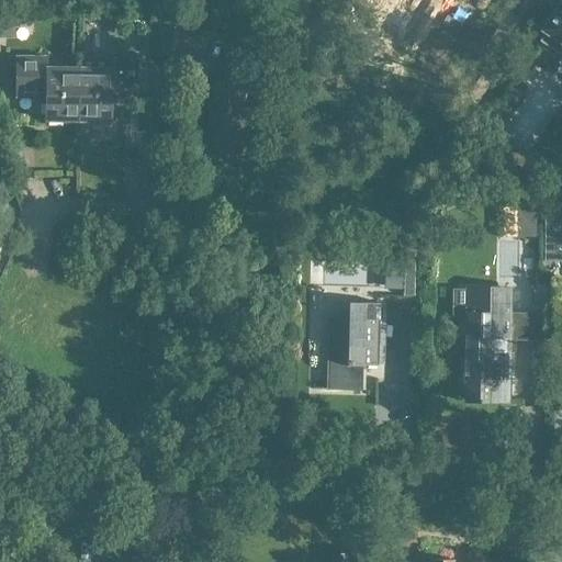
[(560,55),(561,51),(561,0),(543,30),(551,35),(544,45),(560,55)]
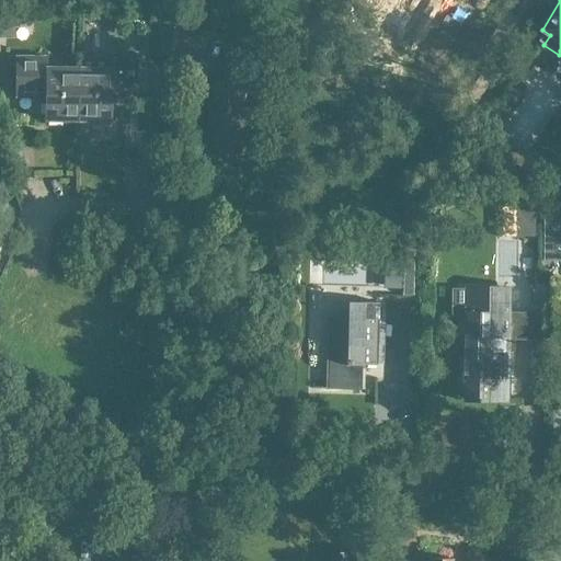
[(0,16),(0,36),(15,36),(14,16),(0,16)]
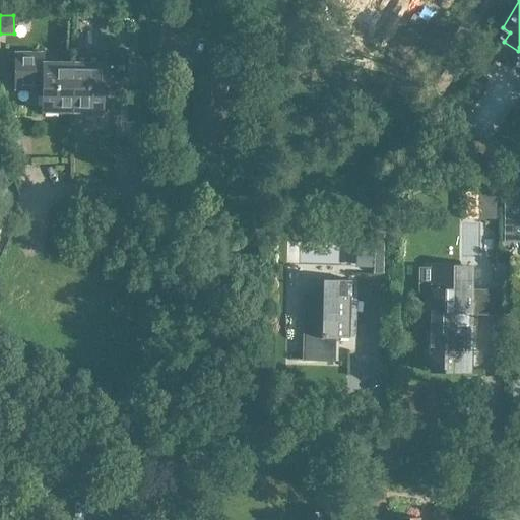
[(41,111),(71,112),(72,62),(42,61),(43,46),(15,46),(14,79),(42,79),(41,111)]
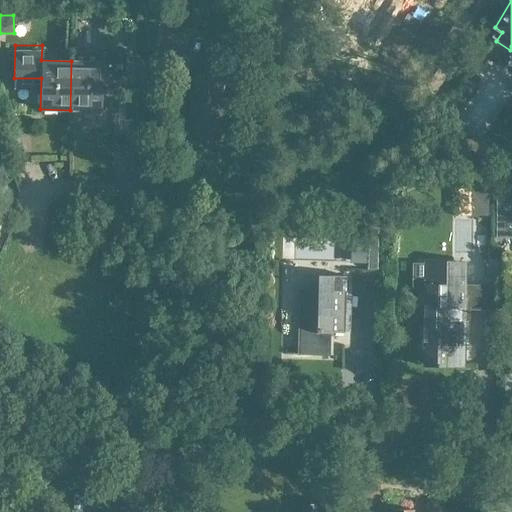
[(71,61),(70,110),(100,110),(101,80),(123,81),(124,53),(103,53),(103,62),(71,61)]
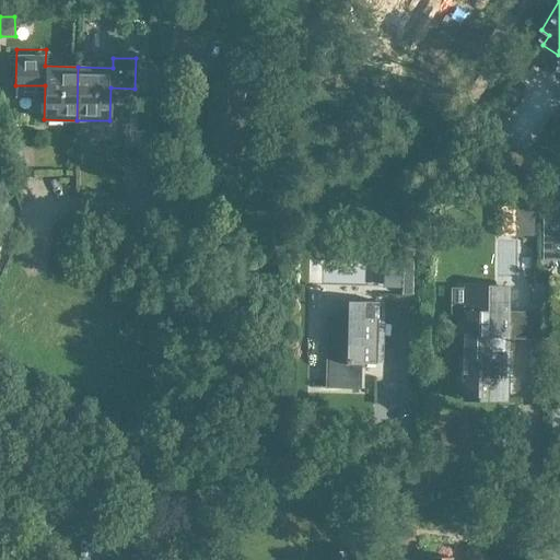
[(533,232),(534,207),(521,206),(520,232),(533,232)]
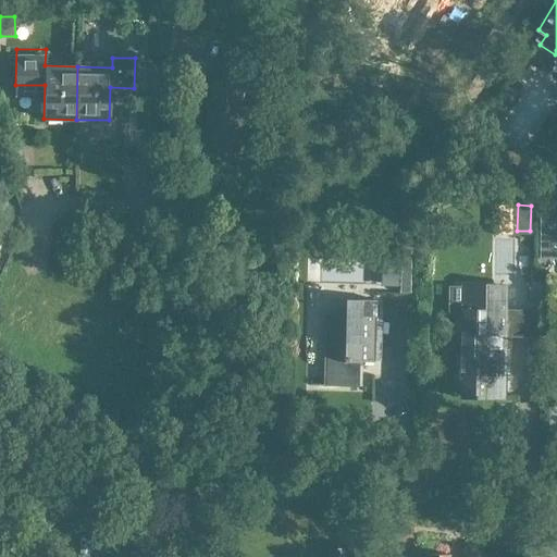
[(539,258),(556,258),(556,218),(540,210),(539,258)]
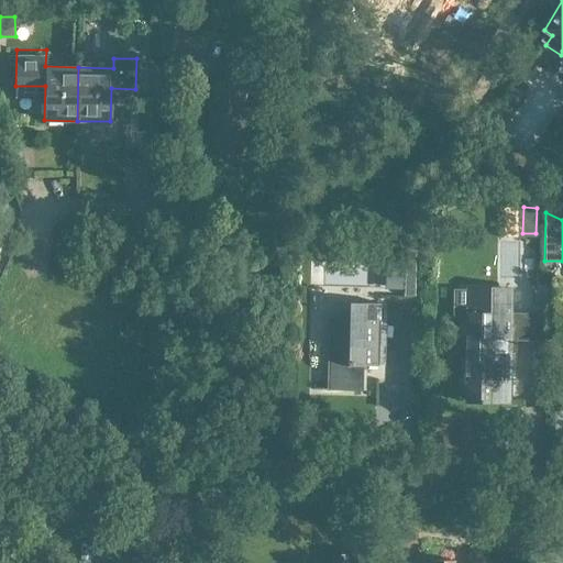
[(386,267),(387,289),(415,288),(415,267),(386,267)]
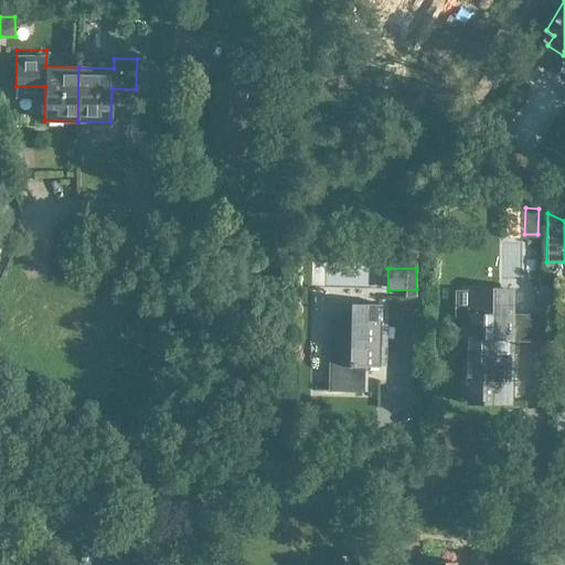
[(468,375),(468,401),(510,402),(512,287),(455,287),(455,304),(469,305),(468,363),(468,362),(467,375),(468,375)]
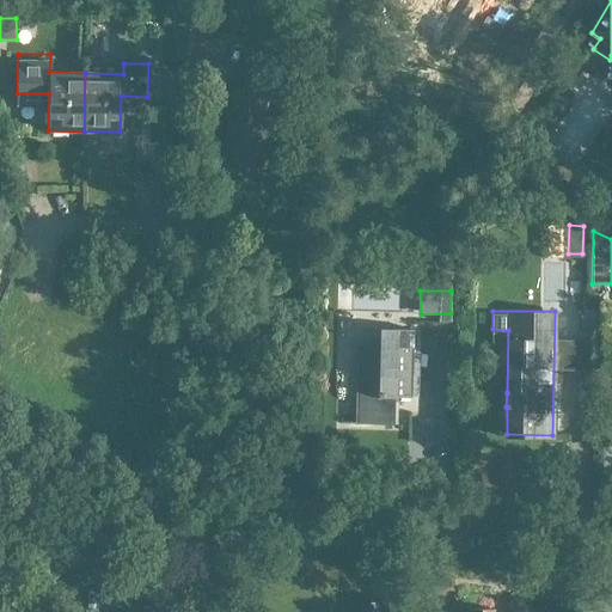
[(393,397),(409,397),(411,330),(378,329),(378,346),(357,346),(355,423),(392,424),(393,397)]
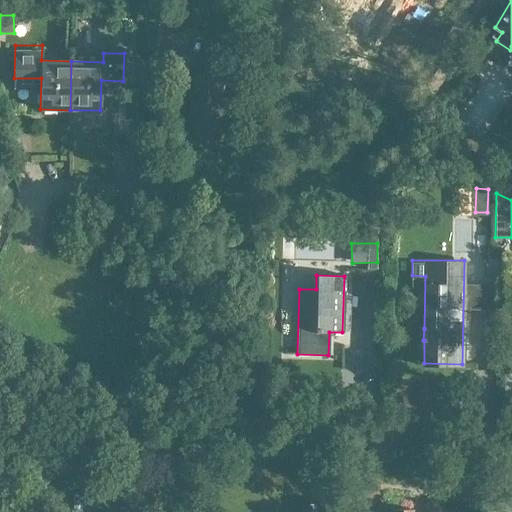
[(317,511),(318,503),(301,503),(301,511),(317,511)]
